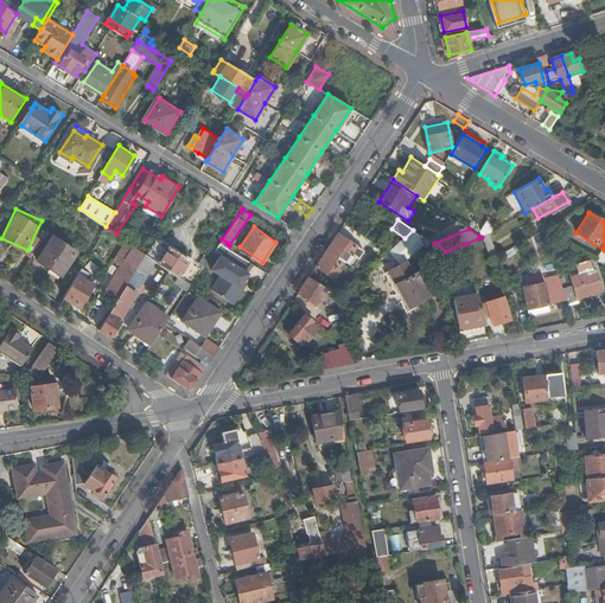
[(413,230),(405,238),(402,241),(408,248),(422,236),(414,230),(413,230)]
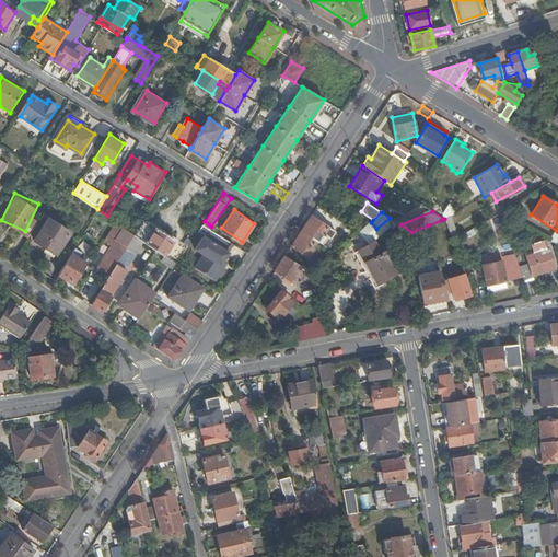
[(336,232),(311,216),(301,231),(312,238),(320,243),(325,235),(332,239),(336,232)]
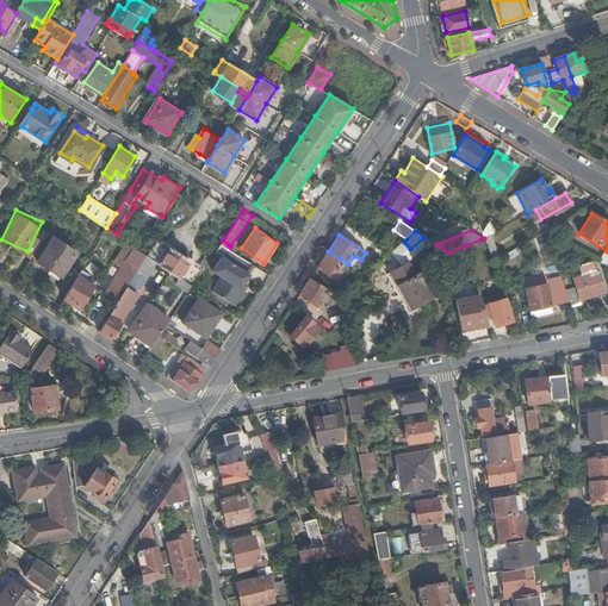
[(485,239),(486,243),(492,261),(498,257),(490,235),(485,238),(485,239)]
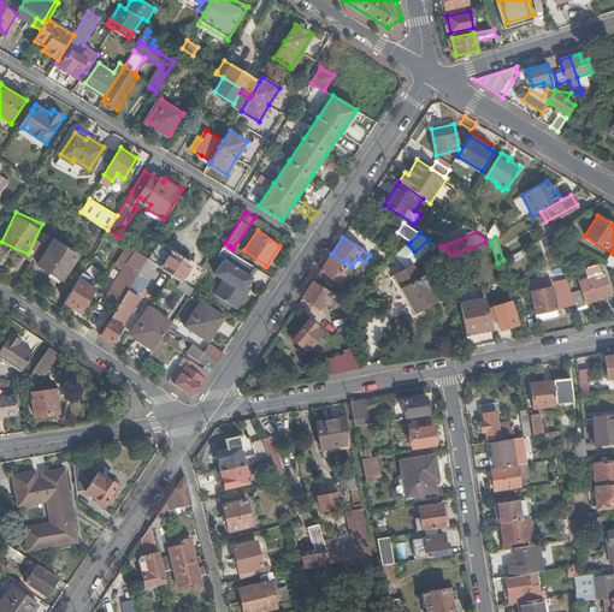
[(40,263),(63,279),(78,255),(55,239),(40,263)]
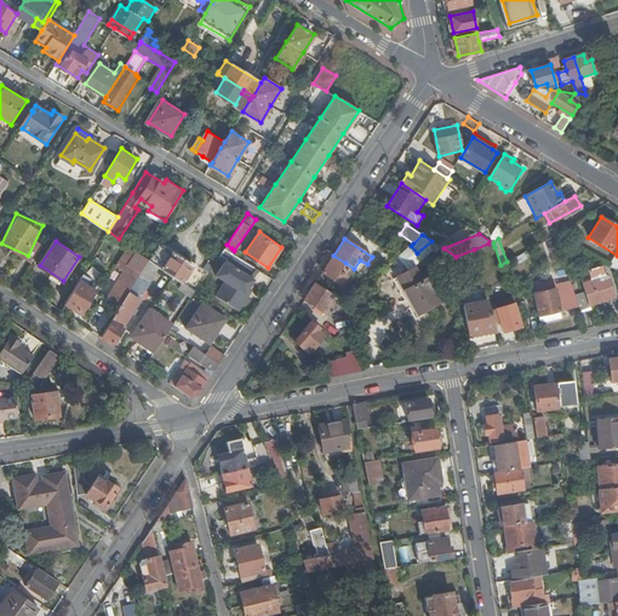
[(124,270),(109,294),(121,301),(148,259),(121,241),(119,246),(125,251),(116,264),(124,270)]
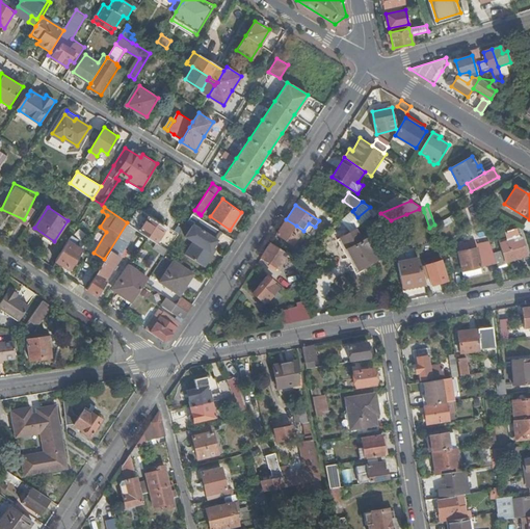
[(136,208),(127,222),(138,230),(149,237),(156,242),(158,239),(170,246),(179,234),(166,226),(165,228),(149,216),(136,208)]
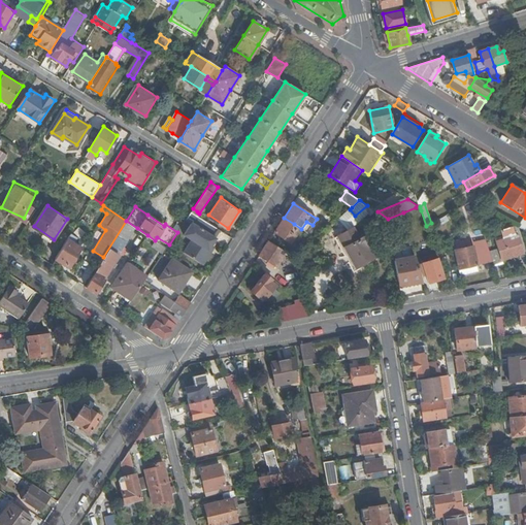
[(217,234),(221,227),(199,214),(197,211),(193,208),(188,217),(193,220),(185,232),(193,237),(185,250),(204,262),(212,249),(209,248),(212,242),(218,235),(217,234)]
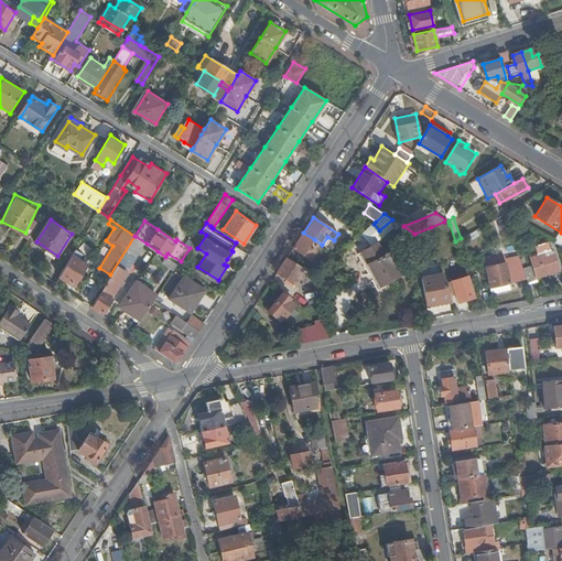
[(414,234),(414,235),(415,245),(434,237),(431,227),(414,234)]
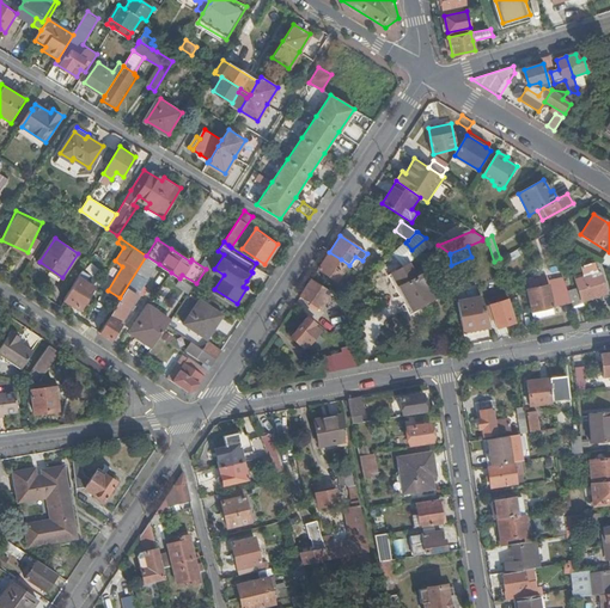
[(341,259),(329,252),(318,268),(337,281),(343,274),(335,268),(341,259)]
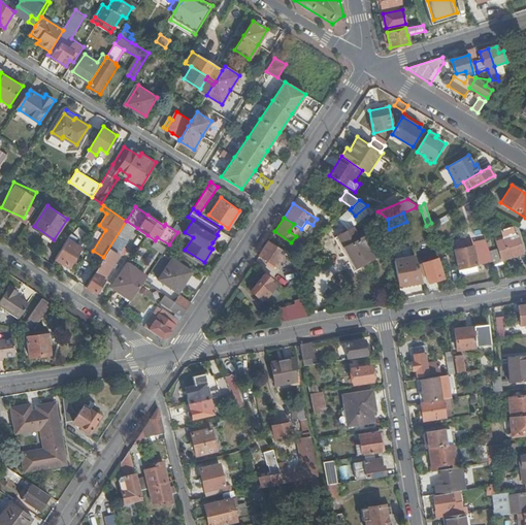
[(137,228),(126,221),(103,257),(86,286),(97,293),(112,267),(114,265),(117,262),(122,253),(126,248),(137,228)]
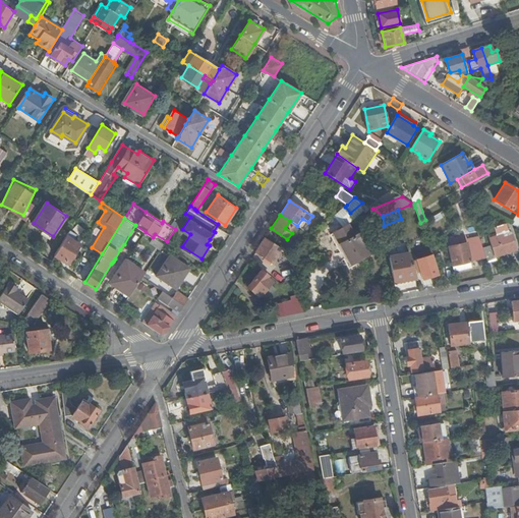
[(308,222),(302,219),(297,226),(303,229),(308,222)]
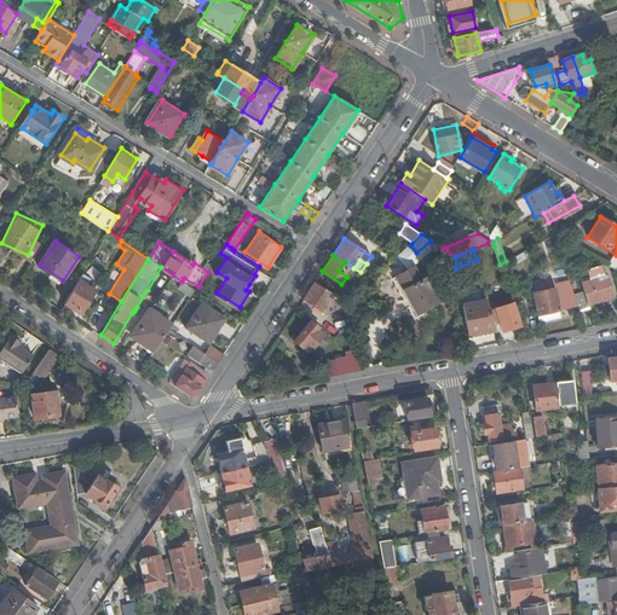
[(422,278),(415,264),(393,276),(402,290),(404,289),(417,312),(438,301),(425,277),(422,278)]
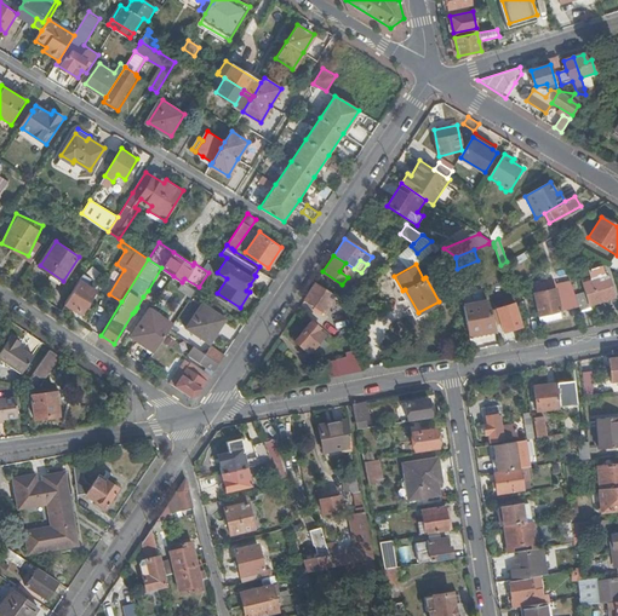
[(583,281),(585,291),(574,294),(578,308),(616,297),(608,276),(605,276),(601,266),(589,270),(591,277),(583,281)]
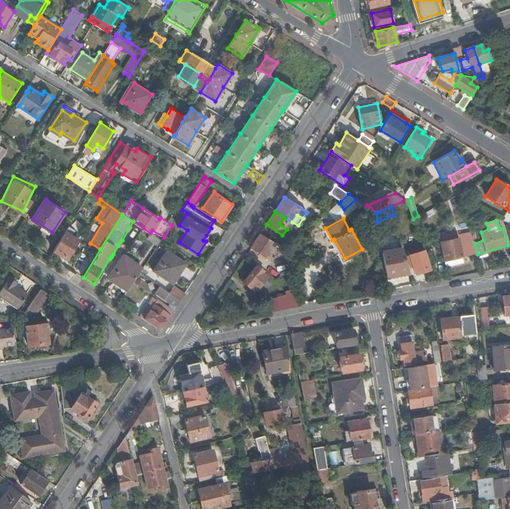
[(75,230),(68,226),(53,249),(67,259),(79,240),(72,235),(75,230)]
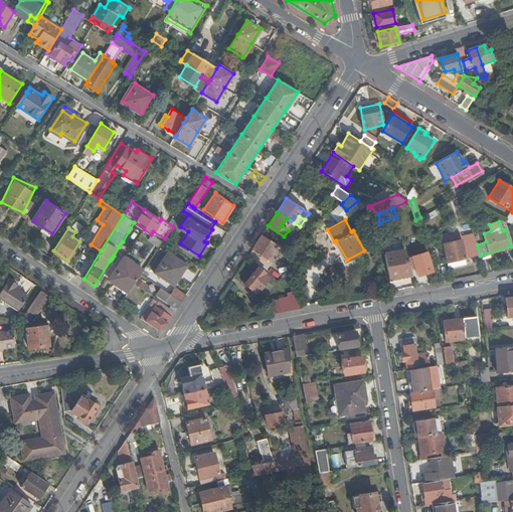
[(460,236),(461,240),(465,259),(480,256),(477,244),(473,233),(460,236)]
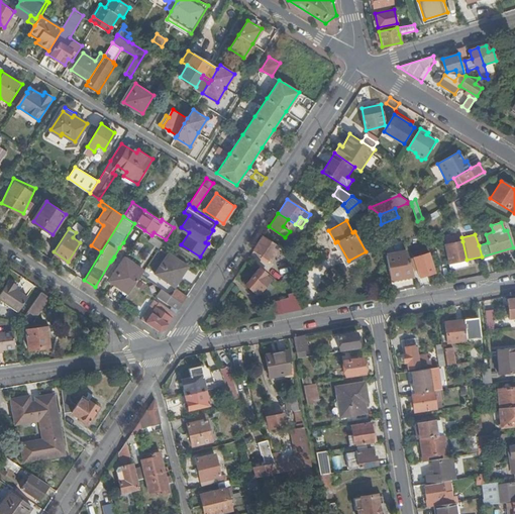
[(279,246),(263,235),(253,249),(261,254),(260,257),(264,260),(265,258),(270,262),(279,246)]
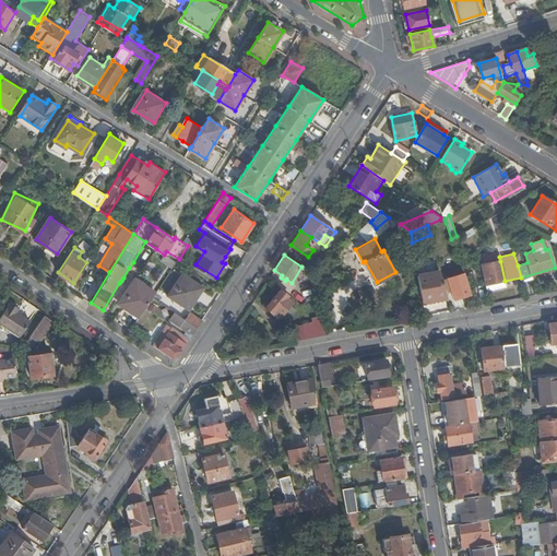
[(500,261),(481,265),(485,285),(493,284),(494,287),(496,286),(496,283),(505,281),(500,261)]
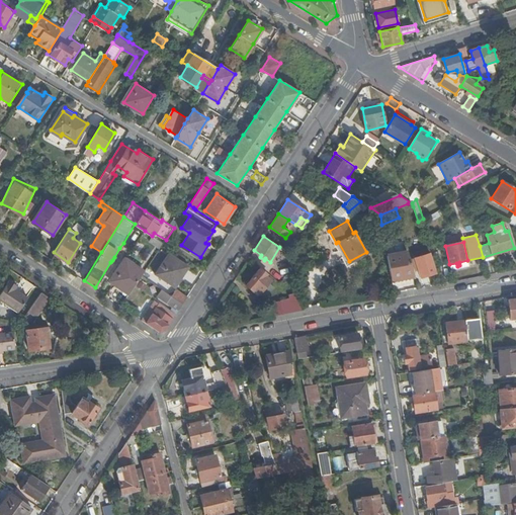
[(408,251),(387,257),(392,283),(415,278),(408,251)]
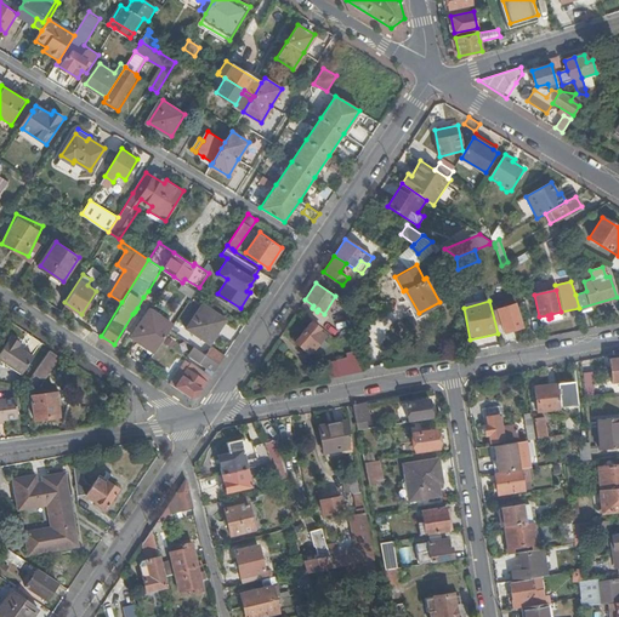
[(204,303),(188,326),(211,341),(227,318),(204,303)]
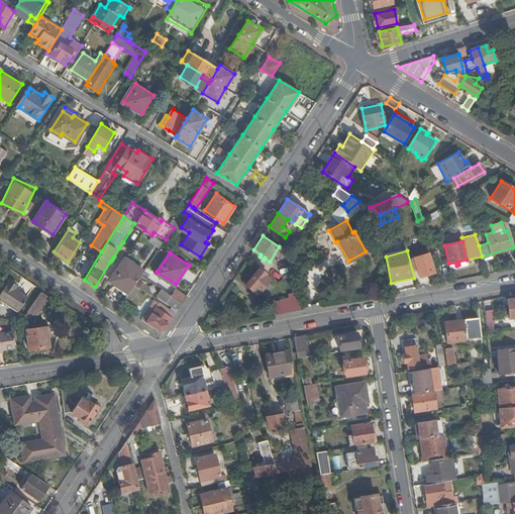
[(434,272),(428,253),(414,259),(419,277),(434,272)]
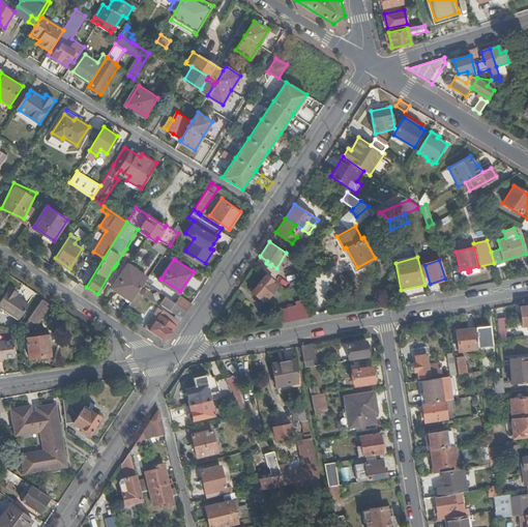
[(148,277),(128,265),(114,288),(133,300),(145,282),(148,277)]
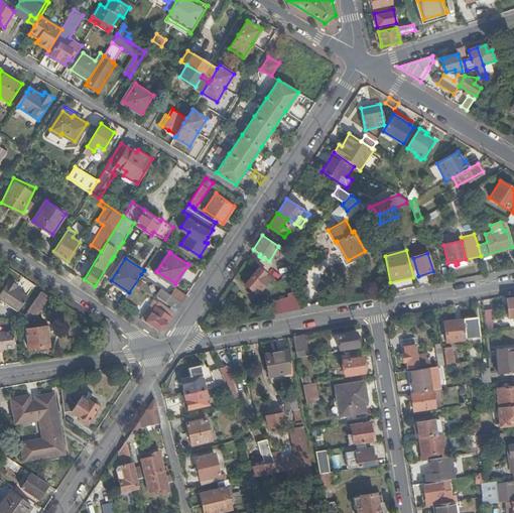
[(456,265),(455,262),(447,263),(448,268),(467,264),(466,259),(458,261),(458,264),(456,265)]
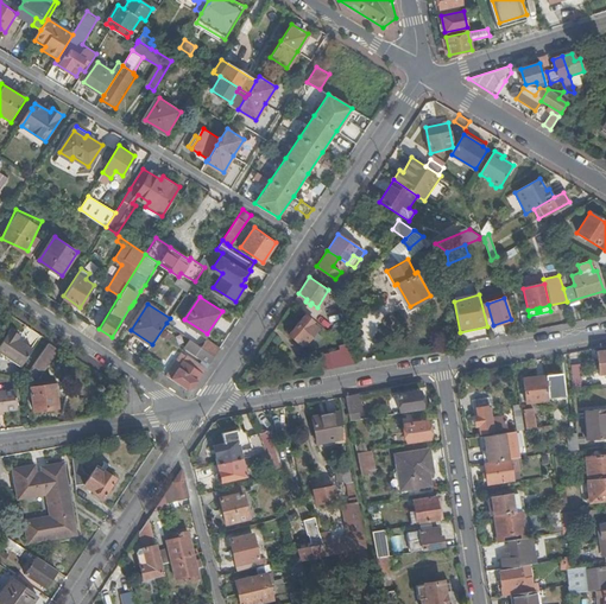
[(319,326),(303,315),(288,334),(296,339),(298,337),(305,342),(319,326)]
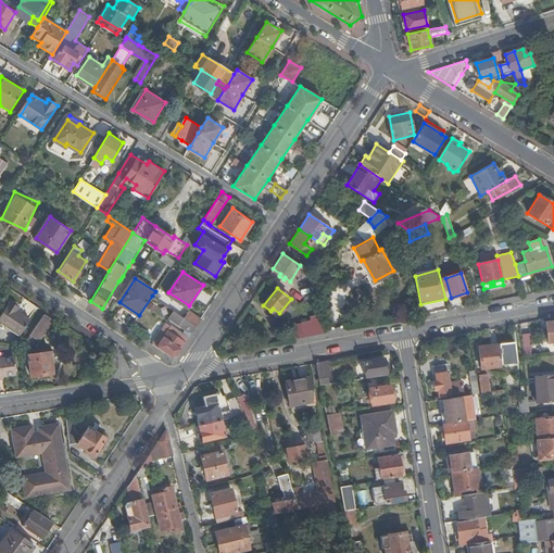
[(153,296),(159,300),(162,294),(156,290),(153,296)]
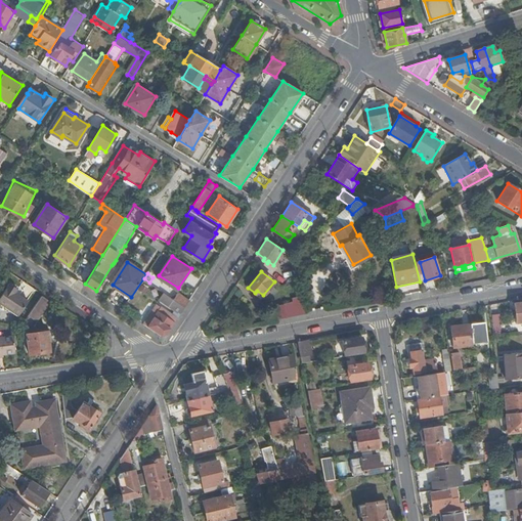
[(18,289),(10,284),(0,298),(0,300),(19,314),(29,301),(17,292),(18,289)]
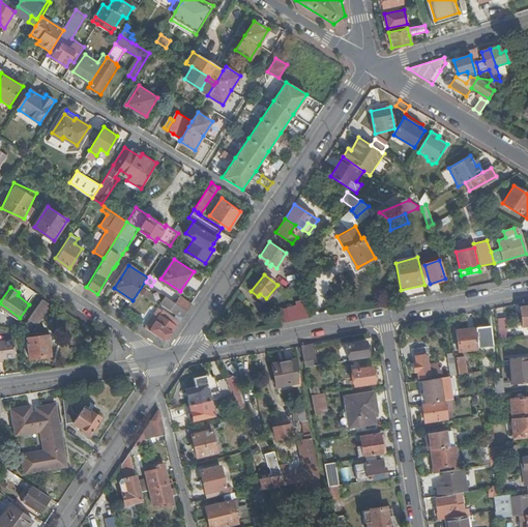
[(166,295),(160,303),(182,318),(187,310),(176,302),(166,295)]
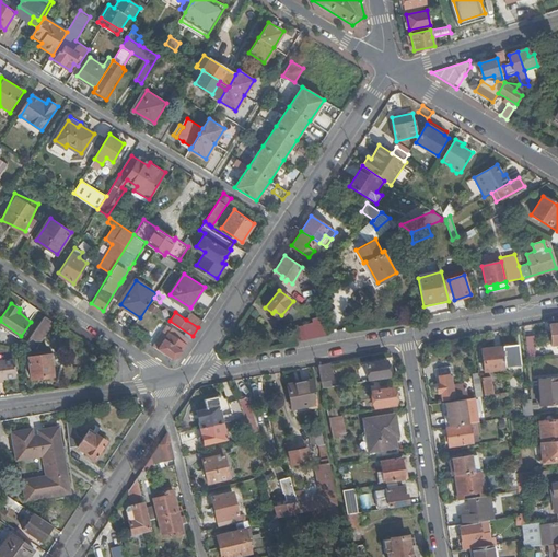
[(192,312),(186,320),(198,327),(204,320),(192,312)]
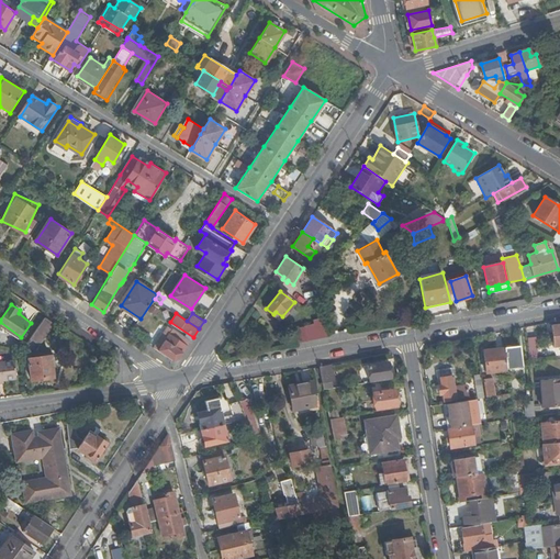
[(53,323),(44,317),(30,337),(38,343),(53,323)]
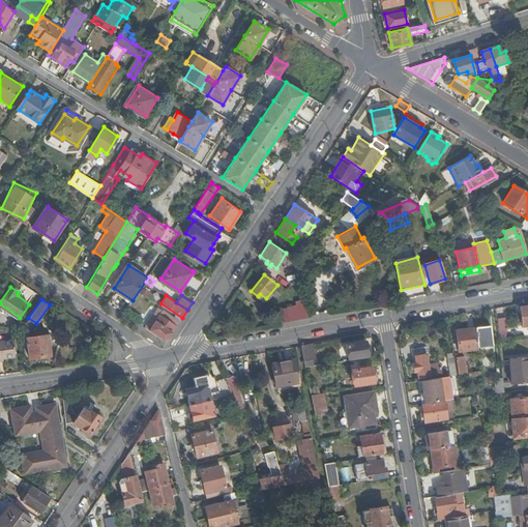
[(306,302),(286,308),(289,321),(311,317),(310,317),(306,302)]
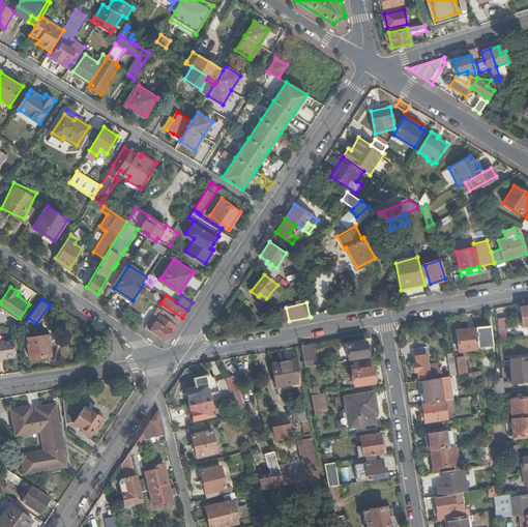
[(180,321),(158,306),(145,326),(163,339),(169,338),(180,321)]
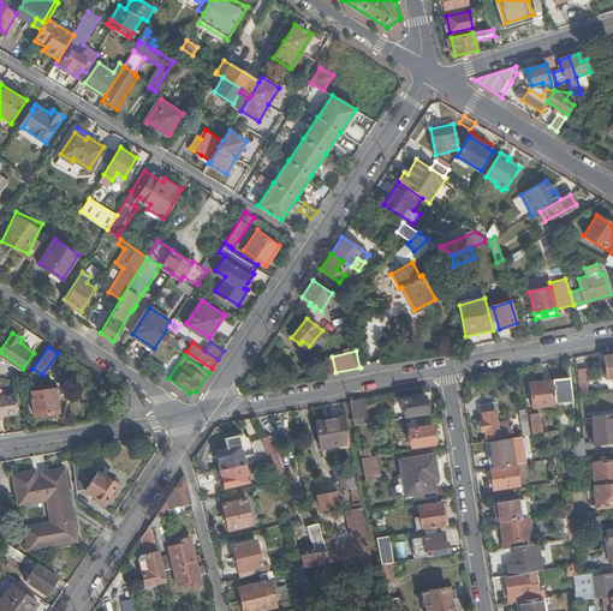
[(612,355),(601,357),(603,381),(612,378),(612,355)]
